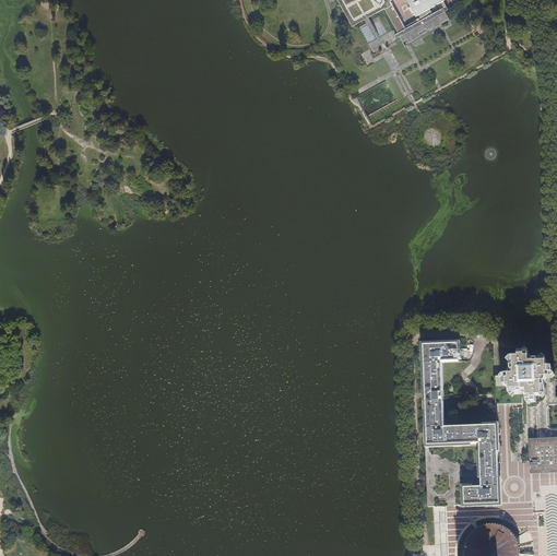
[(343,0),(339,2),(350,23),(381,6),(384,1),(384,0),(343,0)]
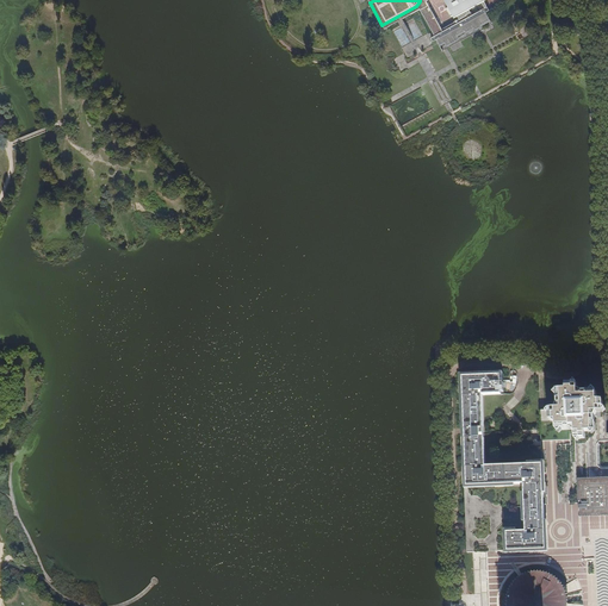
[(420,0),(420,1),(416,6),(430,32),(440,27),(425,0),(420,0)]
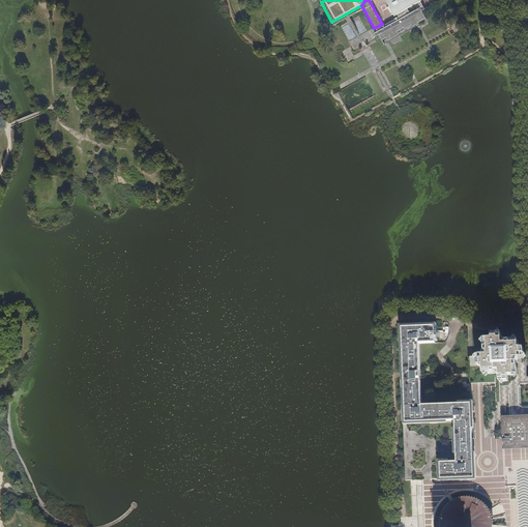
[(397,16),(419,3),(419,2),(419,1),(419,0),(387,0),(393,11),(394,10),(397,16)]
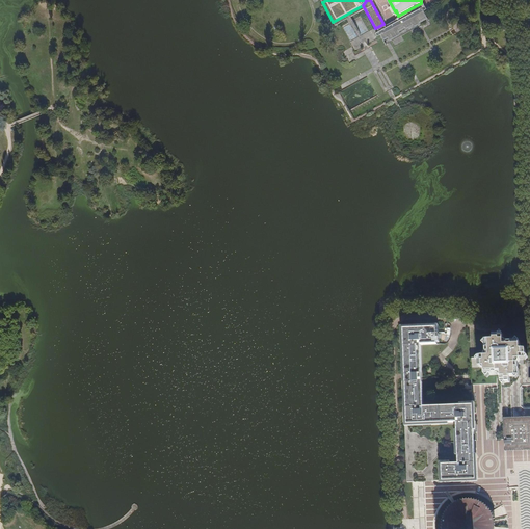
[(421,3),(398,16),(383,24),(375,28),(373,30),(374,33),(377,32),(382,41),(383,41),(383,40),(382,37),(416,19),(417,20),(425,15),(421,7),(424,6),(422,2),(421,3)]
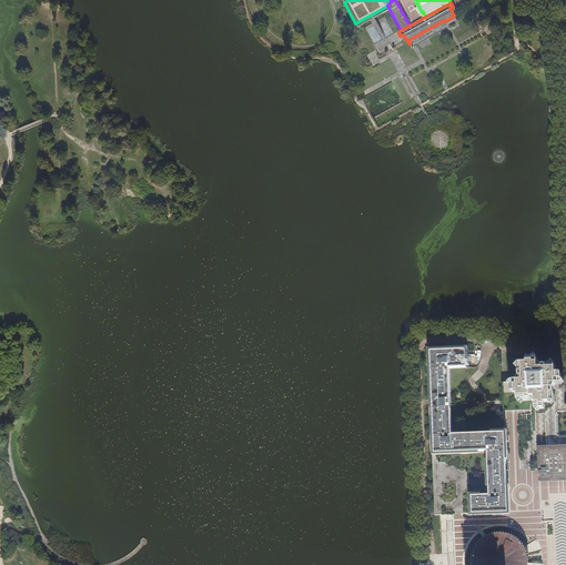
[(506,508),(504,467),(503,430),(450,432),(446,365),(464,364),(464,351),(465,351),(465,345),(426,346),(428,396),(431,452),(434,452),(485,449),(486,493),(470,493),(470,511),(506,508)]
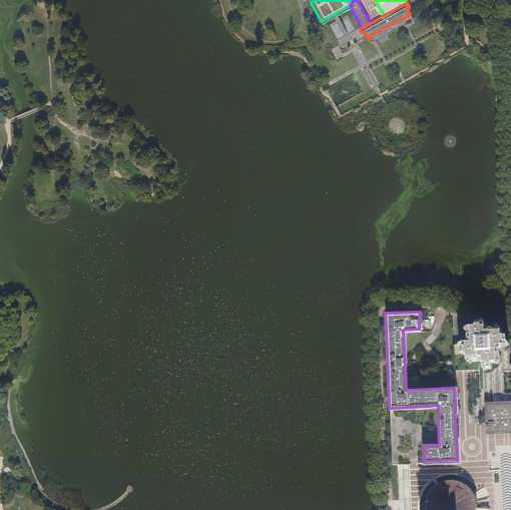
[(469,326),(465,326),(463,329),(465,331),(465,339),(463,342),(458,342),(457,345),(458,346),(459,352),(462,352),(464,355),(464,356),(464,359),(467,362),(469,359),(476,359),(477,359),(480,361),(481,367),(482,369),(485,366),(490,366),(490,364),(492,361),(495,364),(497,361),(496,355),(498,354),(496,353),(496,348),(499,344),(504,344),(506,342),(503,340),(503,334),(501,334),(498,332),(498,327),(495,324),(492,327),(486,327),(482,325),(482,320),(480,318),(478,320),(473,321),(473,323),(469,326)]
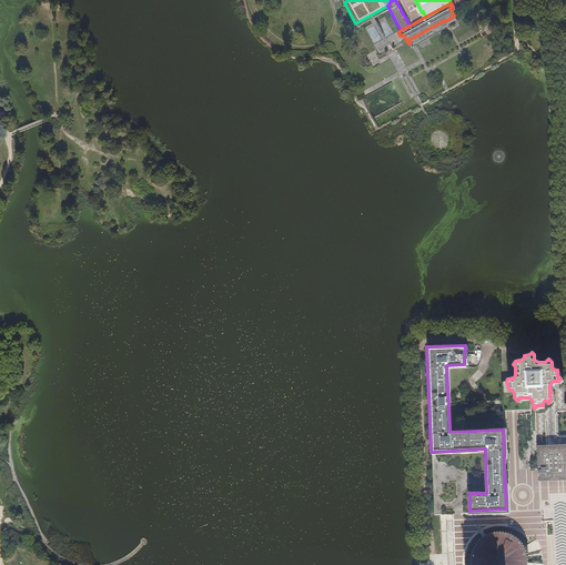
[(565,443),(545,444),(541,444),(536,444),(536,466),(537,480),(565,478),(565,443)]
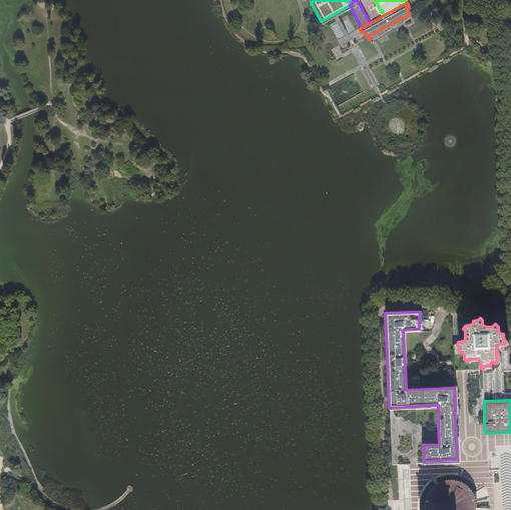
[(475,509),(476,509),(476,503),(475,496),(472,490),(466,485),(460,481),(453,479),(446,479),(438,482),(433,486),(428,491),(425,499),(425,506),(425,509),(475,509)]
